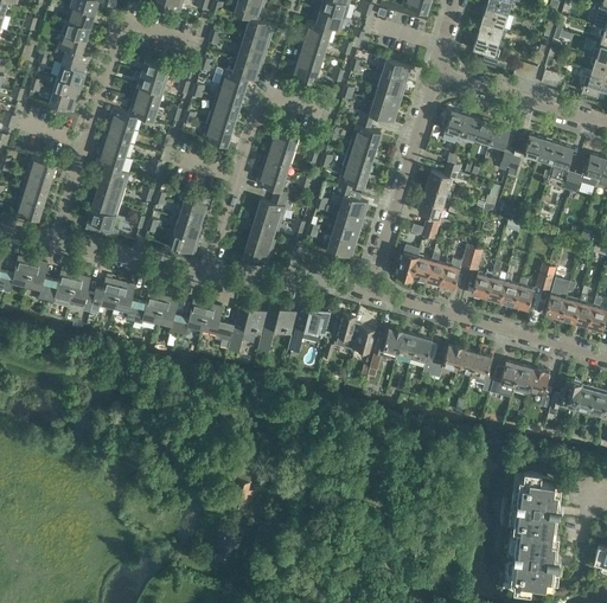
[(74,0),(72,8),(96,15),(100,1),(95,0),(74,0)]
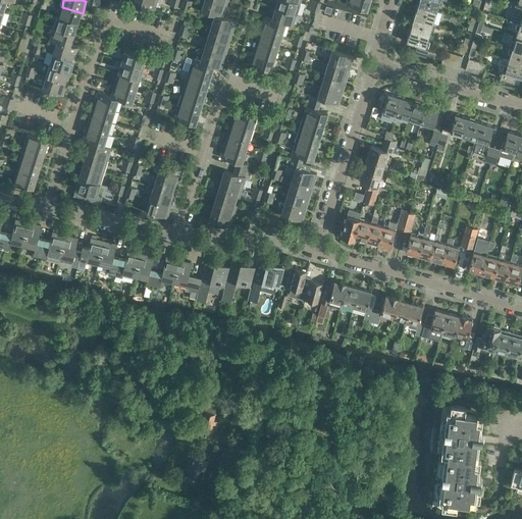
[(159,0),(136,0),(135,5),(156,11),(159,0)]
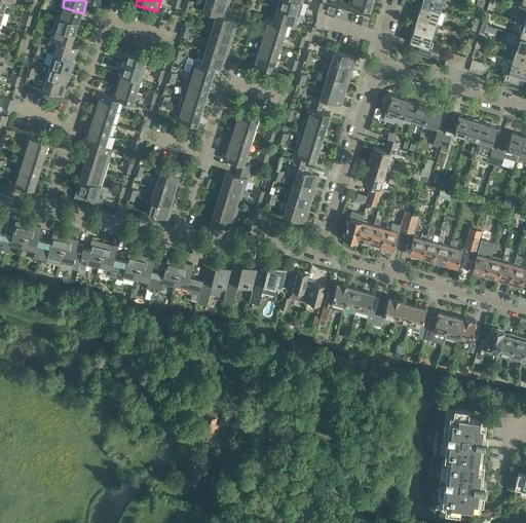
[(291,0),(280,0),(278,9),(300,15),(303,4),(291,0)]
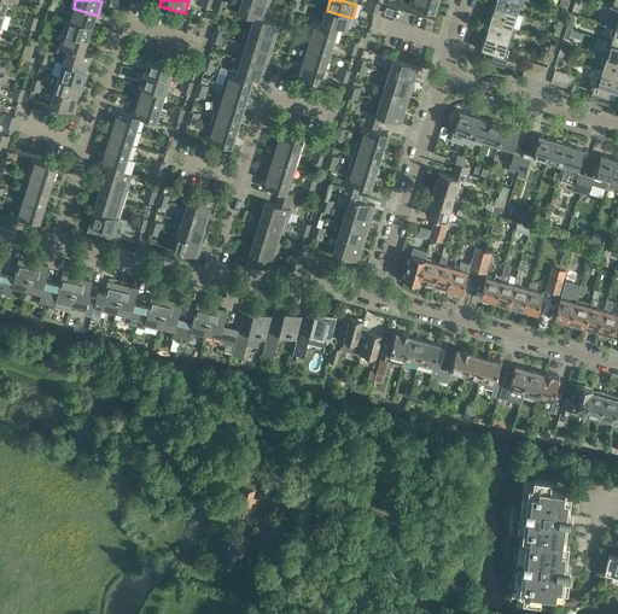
[(439,1),(436,0),(412,0),(410,7),(435,15),(439,1)]
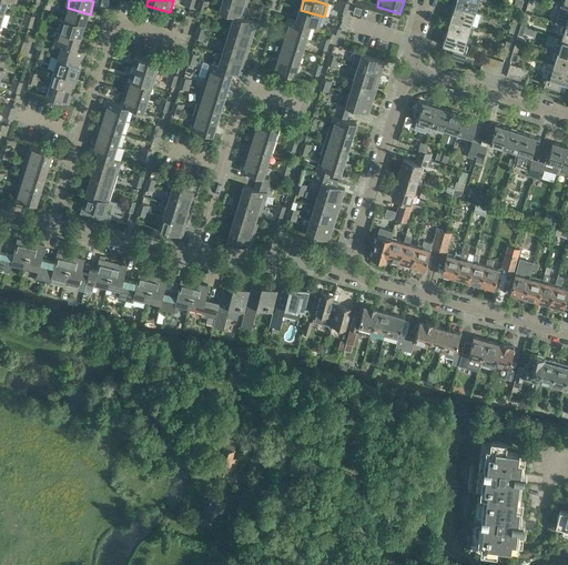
[(473,0),(456,0),(455,9),(475,14),(477,8),(480,9),(483,3),(473,0)]
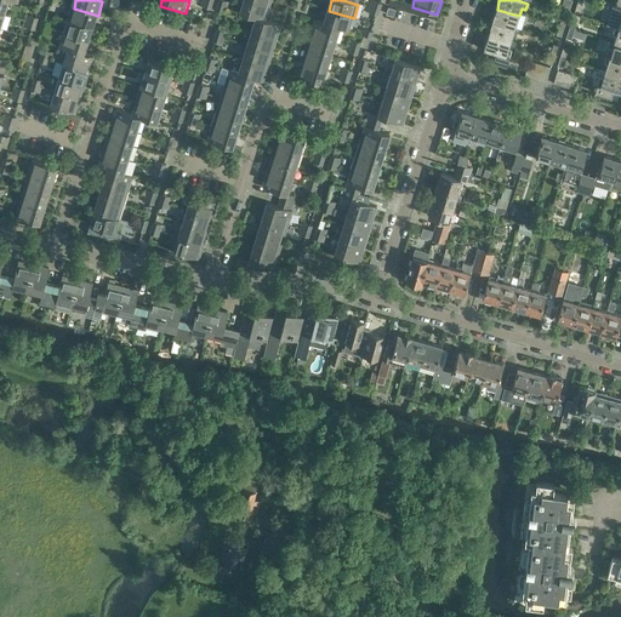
[(245,1),(240,15),(281,28),(281,27),(266,22),(271,9),(245,1)]
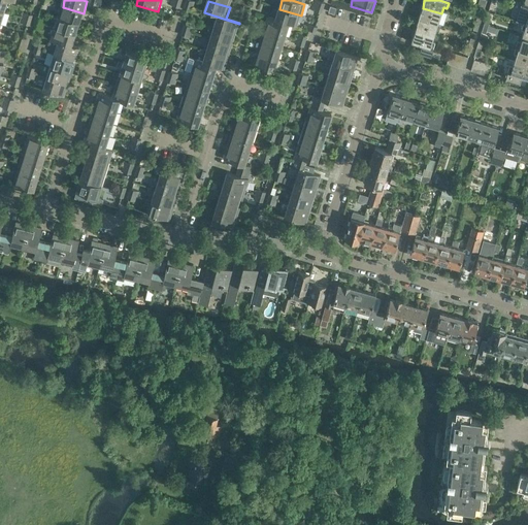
[(63,7),(59,19),(79,25),(84,13),(63,7)]
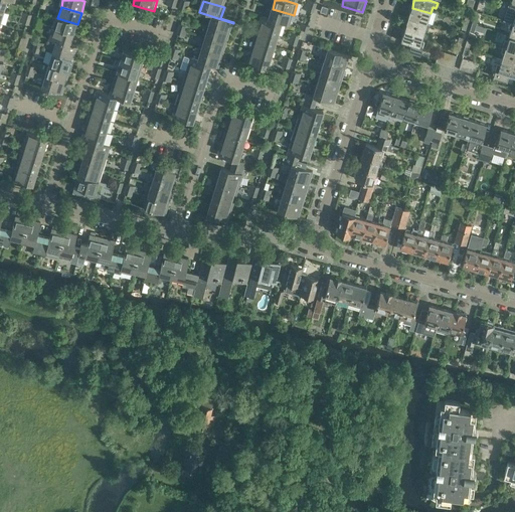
[(412,8),(408,19),(432,27),(436,15),(431,13),(412,8)]
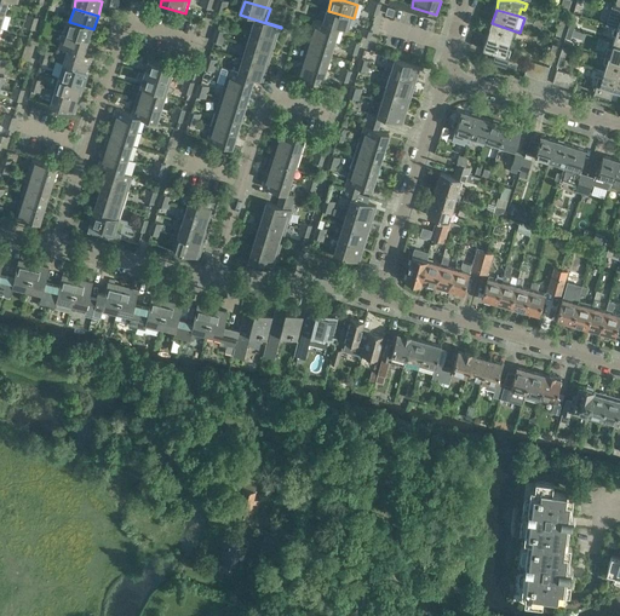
[(323,24),(339,30),(349,34),(354,18),(328,11),(323,24)]
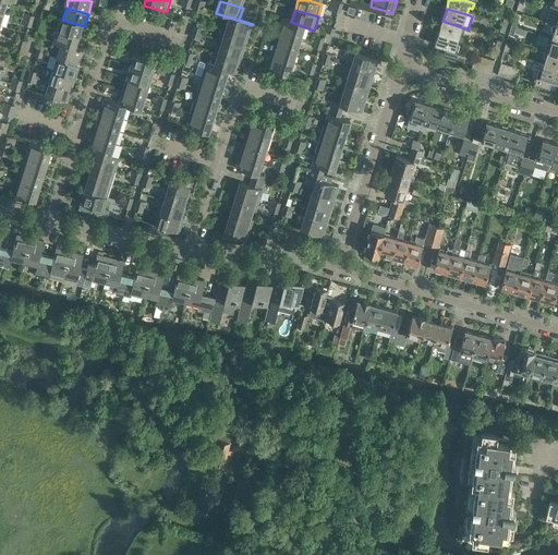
[(216,13),(216,14),(230,19),(227,31),(249,37),(253,25),(216,13)]
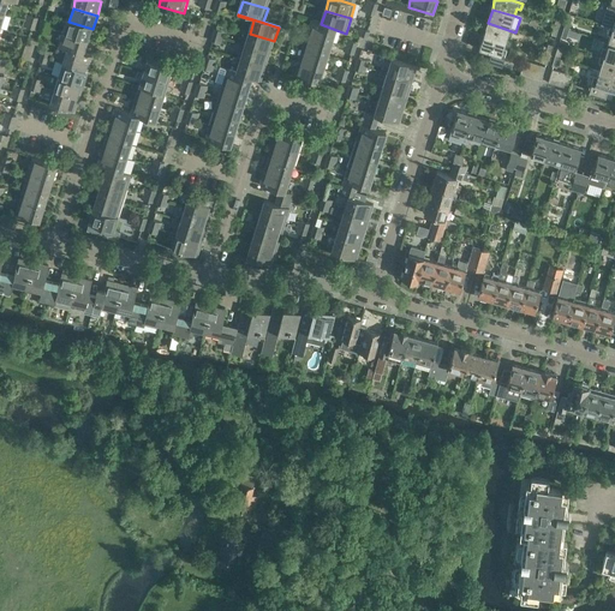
[(42,22),(41,29),(52,31),(53,25),(42,22)]
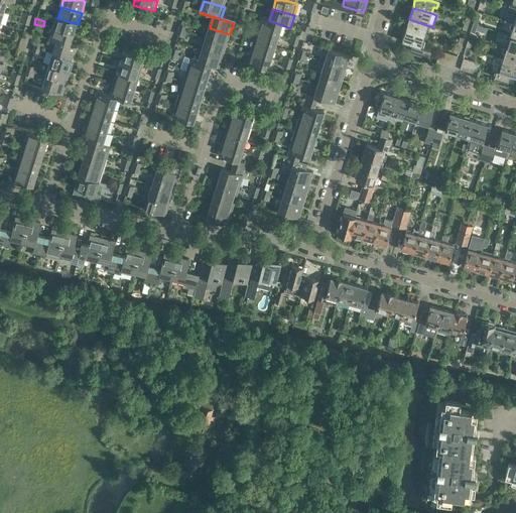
[(57,18),(53,30),(74,36),(78,24),(57,18)]
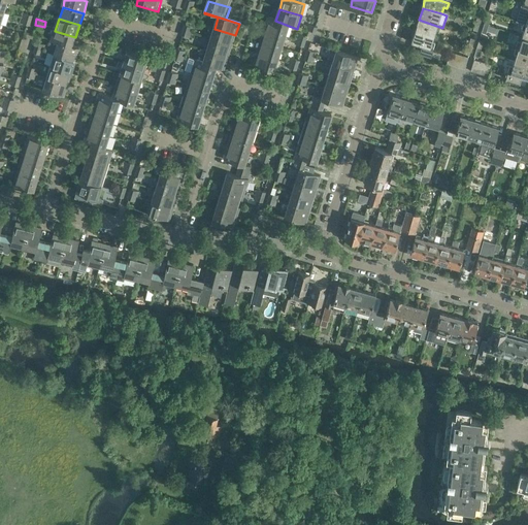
[(268,19),(264,30),(286,37),(289,26),(275,21),(268,19)]
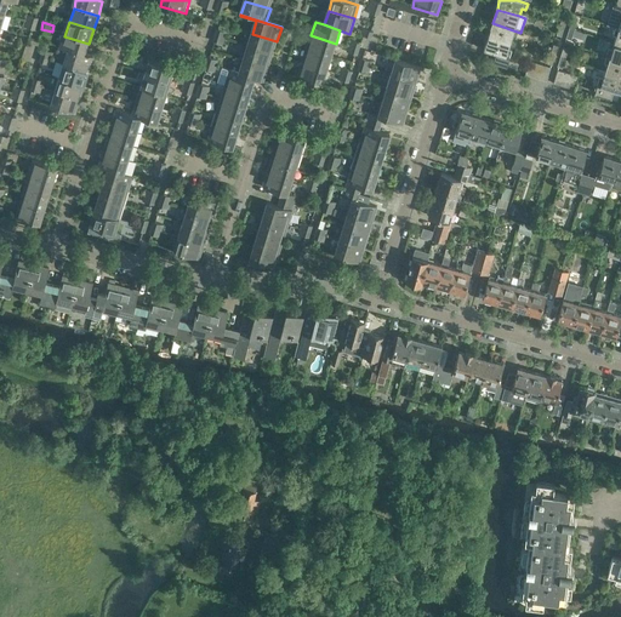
[(493,23),(488,38),(511,45),(513,38),(516,39),(518,32),(493,23)]
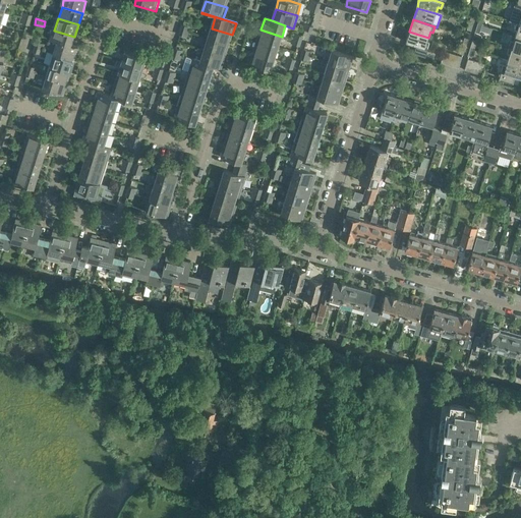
[(212,29),(208,41),(229,47),(232,35),(212,29)]
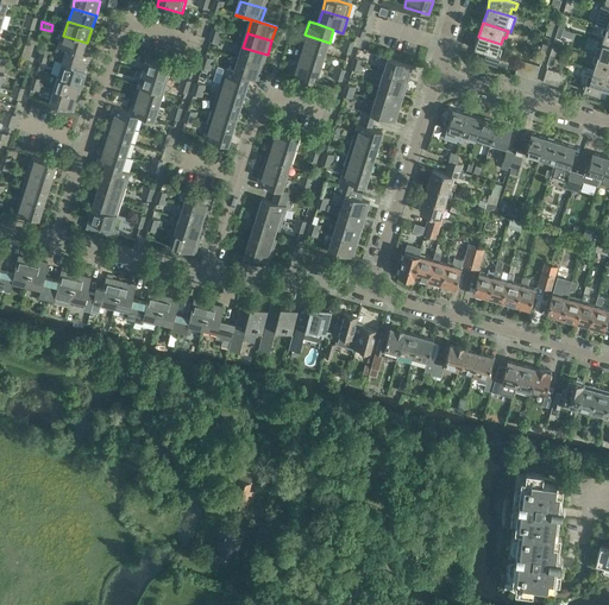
[(305,35),(301,49),(325,57),(330,43),(305,35)]
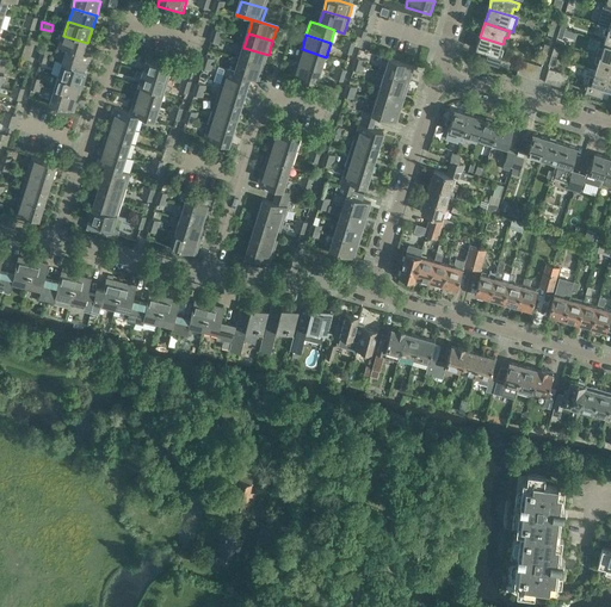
[(60,50),(62,50),(67,53),(68,51),(84,56),(84,55),(87,43),(63,36),(60,50)]
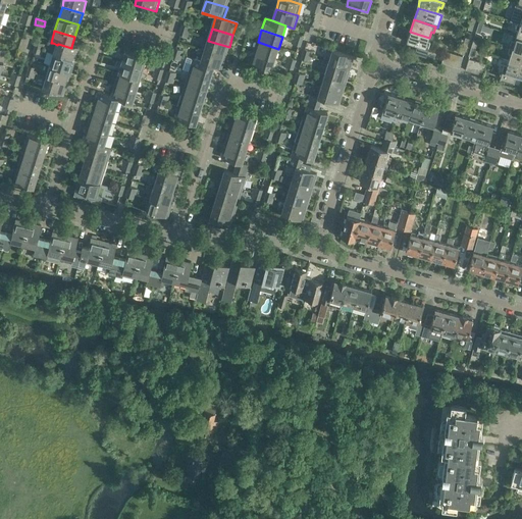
[(429,38),(410,32),(406,44),(416,47),(414,53),(426,56),(430,44),(427,44),(429,38)]
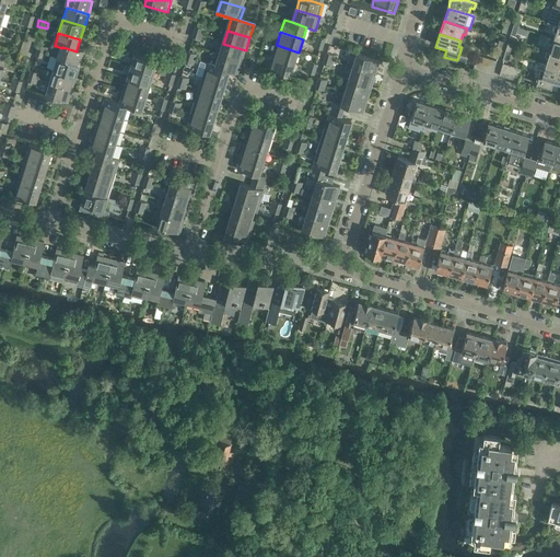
[(548,46),(546,53),(559,57),(559,43),(553,41),(551,47),(548,46)]
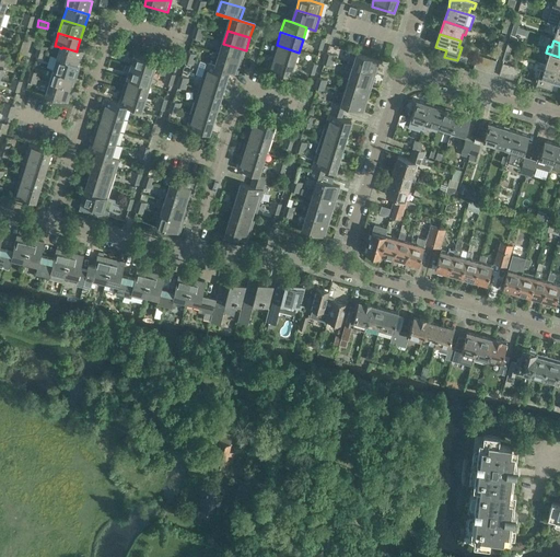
[(223,44),(219,56),(242,64),(246,50),(223,44)]
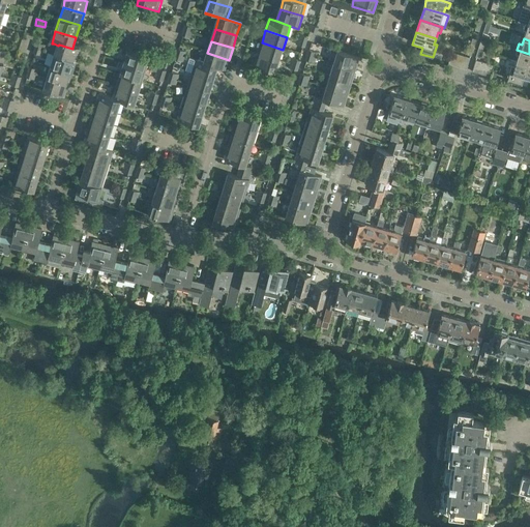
[(262,42),(258,55),(278,62),(283,50),(262,42)]
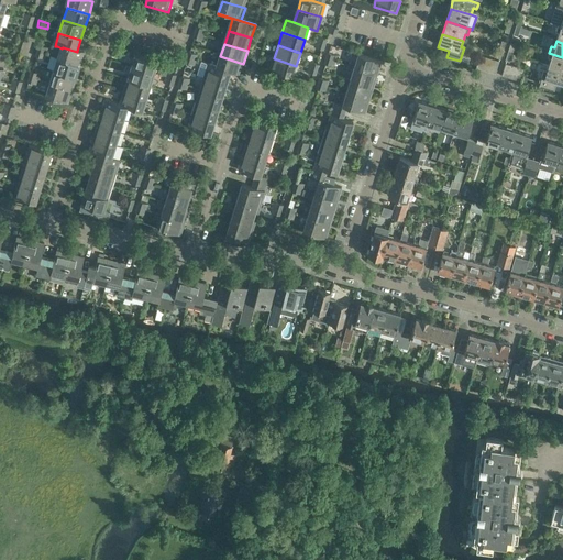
[(63,47),(62,48),(58,61),(81,67),(86,54),(77,51),(77,52),(63,47)]
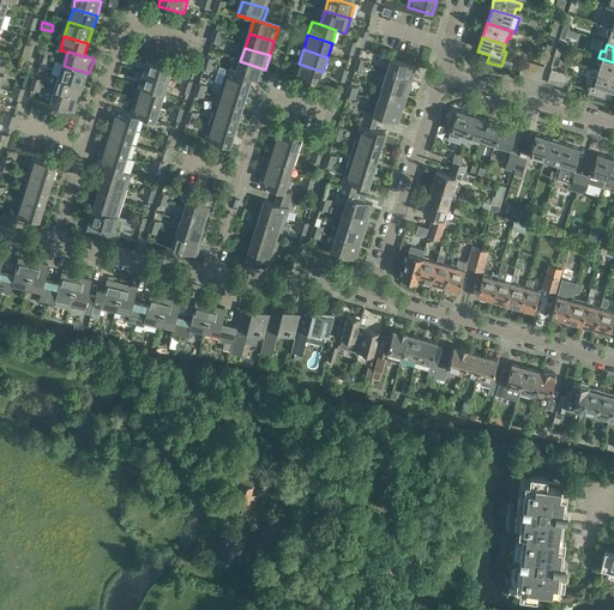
[(600,66),(597,73),(613,78),(613,62),(599,58),(596,65),(600,66)]
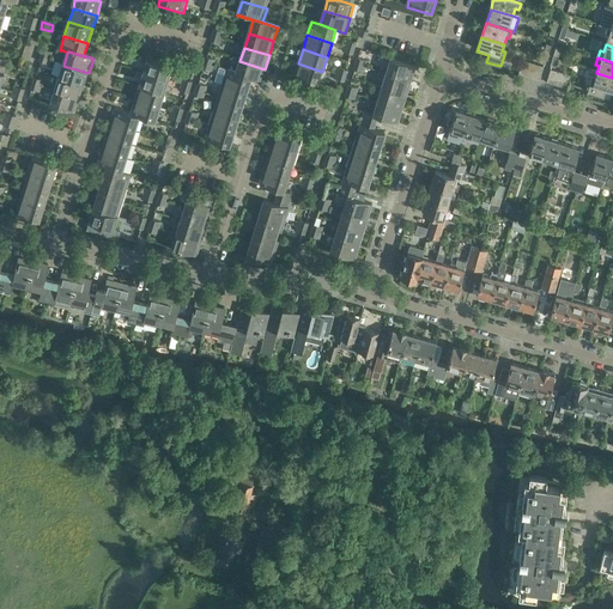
[(149,60),(145,74),(169,81),(174,68),(149,60)]
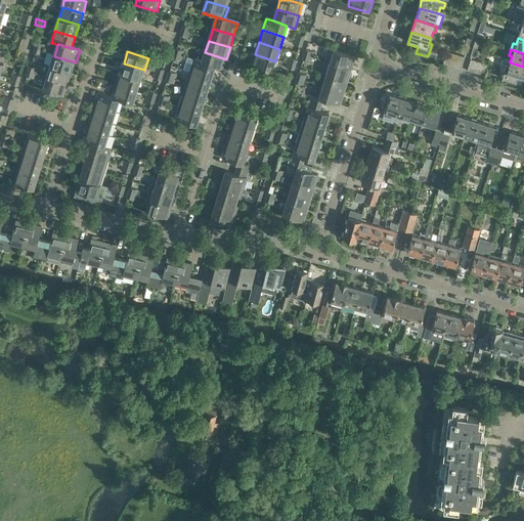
[(202,63),(215,69),(222,71),(226,59),(205,52),(202,63)]
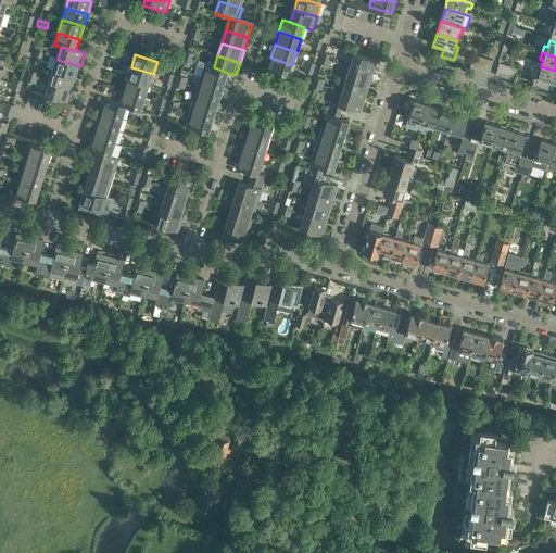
[(354,55),(350,67),(373,75),(376,62),(354,55)]
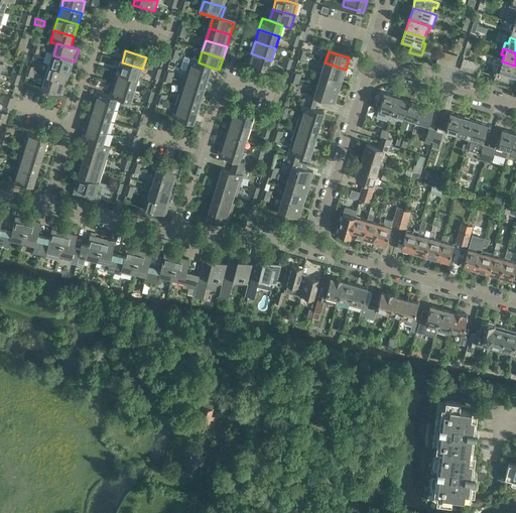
[(251,53),(247,66),(268,72),(271,60),(251,53)]
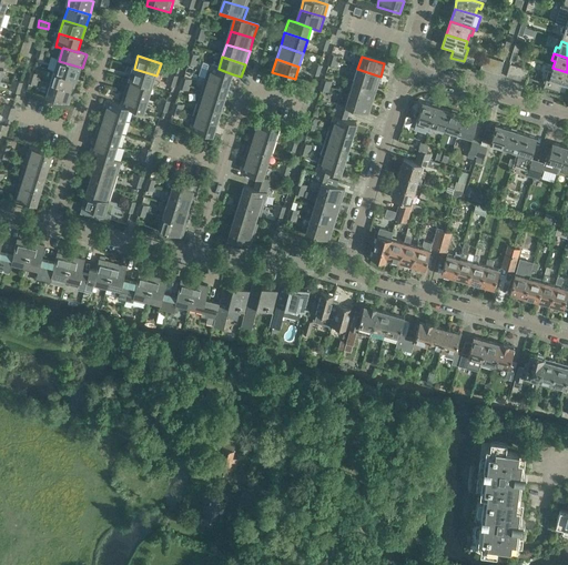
[(480,71),(487,73),(490,60),(484,59),(480,71)]
